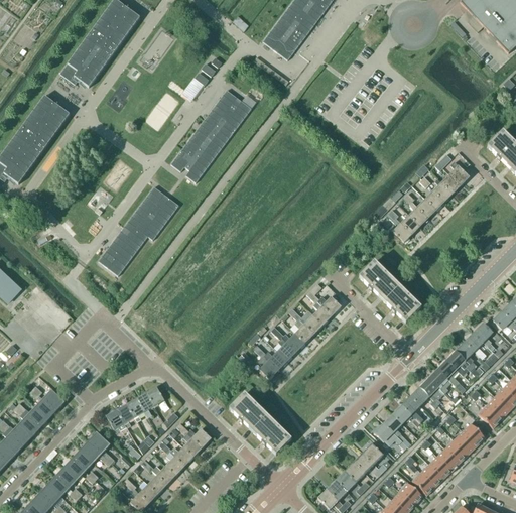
[(139,16),(117,0),(113,0),(59,74),(75,85),(79,80),(89,87),(139,16)]
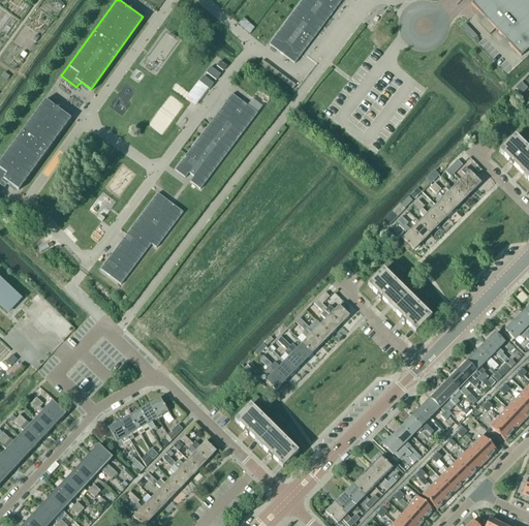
[(301,0),(269,42),(294,61),(340,0),(301,0)]
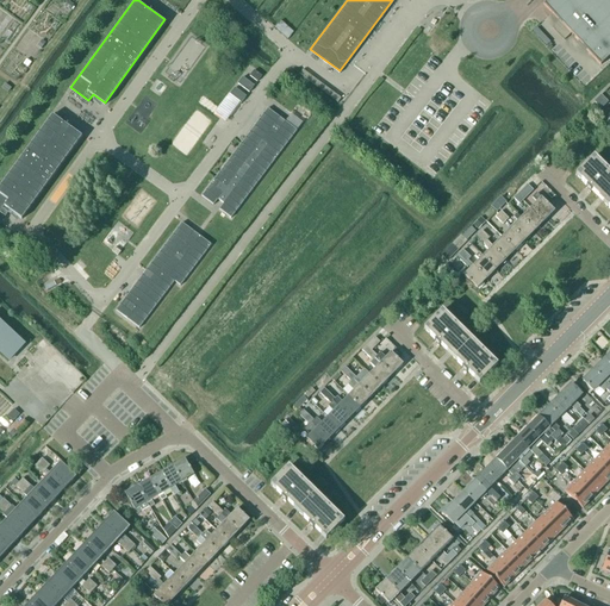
[(609,52),(609,0),(545,0),(543,1),(601,62),(609,52)]
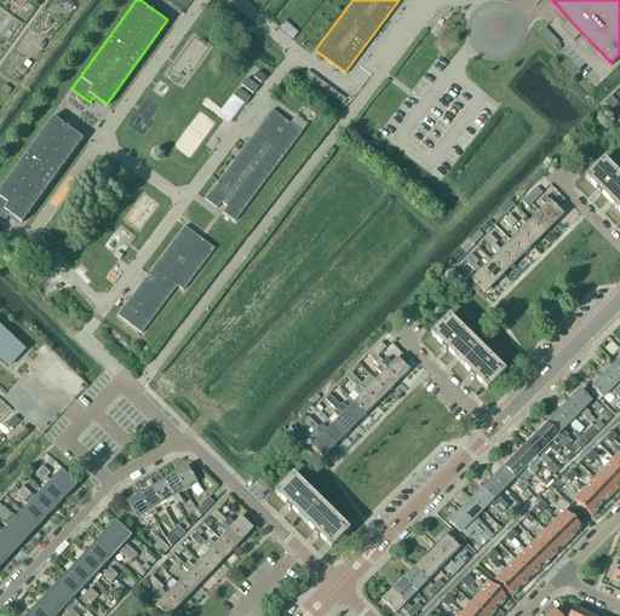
[(265,74),(258,69),(254,74),(262,80),(265,74)]
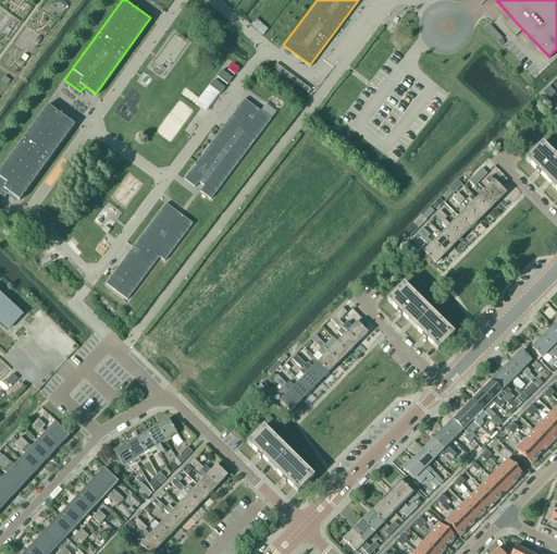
[(232,76),(222,68),(217,74),(227,82),(232,76)]
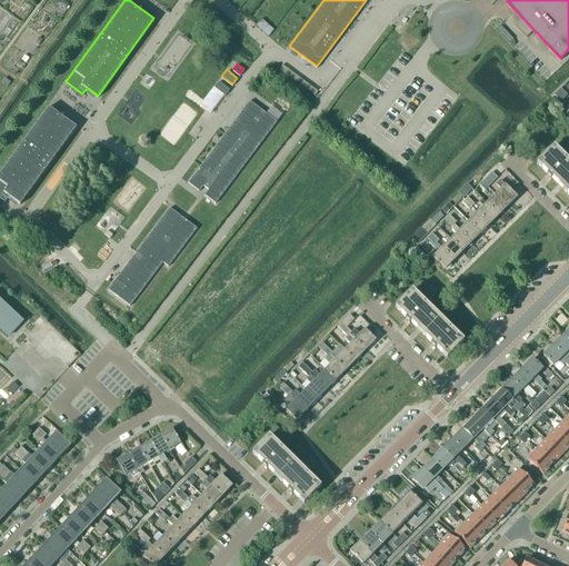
[(229,87),(219,79),(215,86),(225,93),(229,87)]
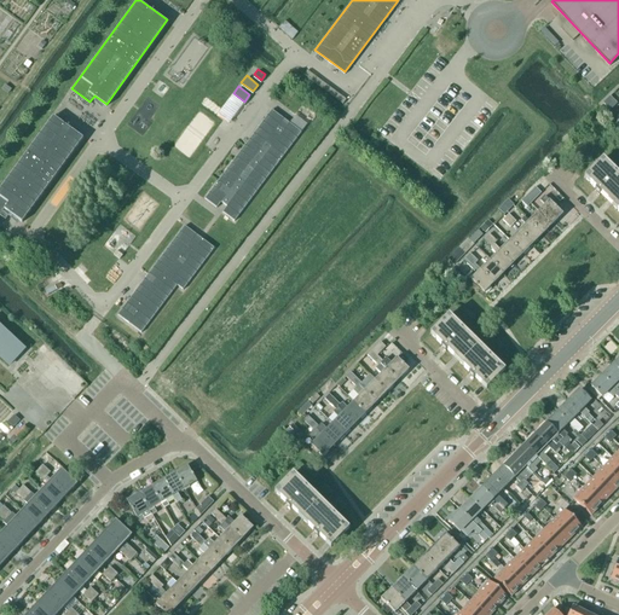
[(607,99),(606,97),(606,98),(602,100),(605,102),(609,108),(613,104),(607,99)]
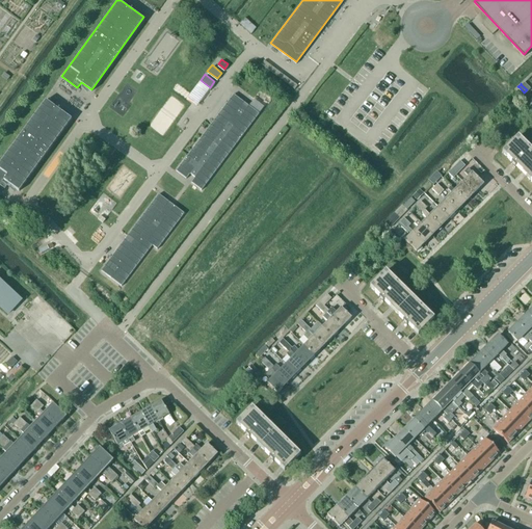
[(259,111),(233,93),(176,168),(186,177),(190,172),(194,176),(191,180),(202,188),(259,111)]
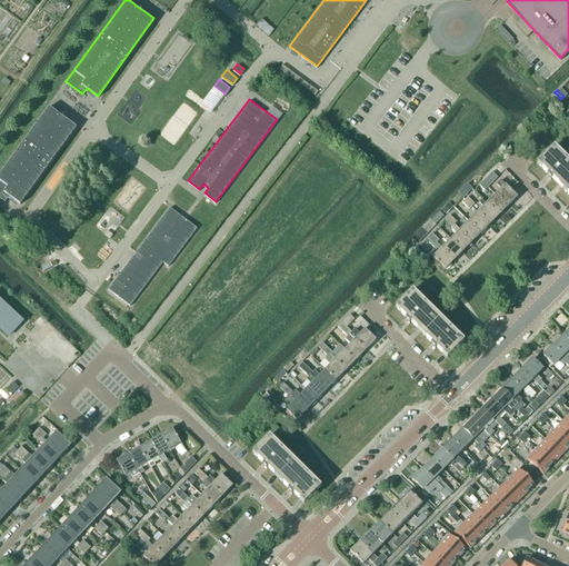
[(77,125),(48,105),(0,170),(0,196),(5,200),(9,195),(20,202),(77,125)]
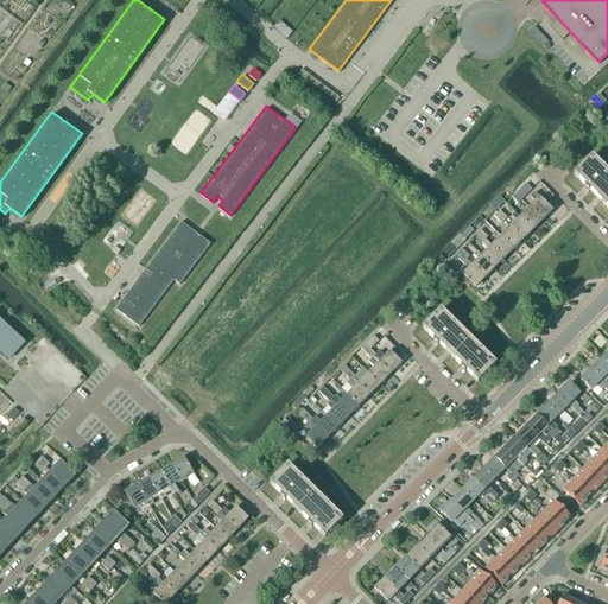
[(601,199),(607,191),(607,169),(591,153),(572,172),(584,183),(583,184),(589,189),(590,189),(601,199)]
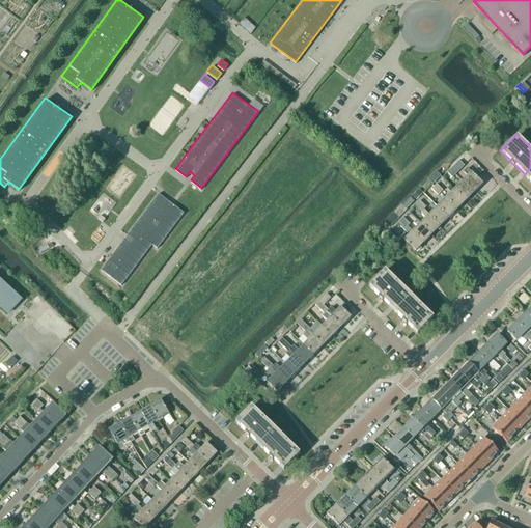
[(450,168),(455,173),(464,164),(458,159),(450,168)]
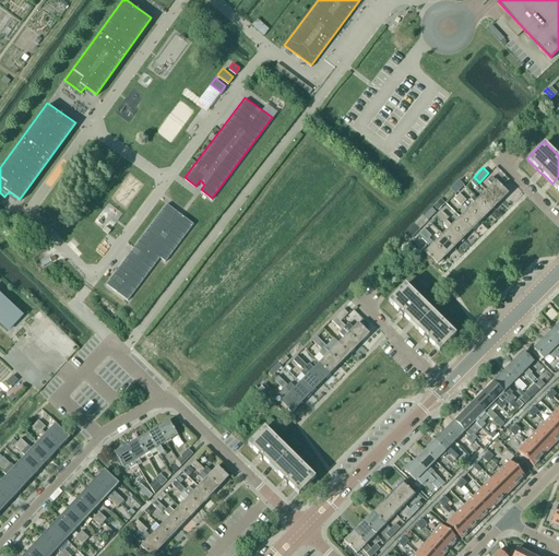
[(486,189),(498,201),(508,191),(496,179),(491,175),(488,179),(491,184),(486,189)]
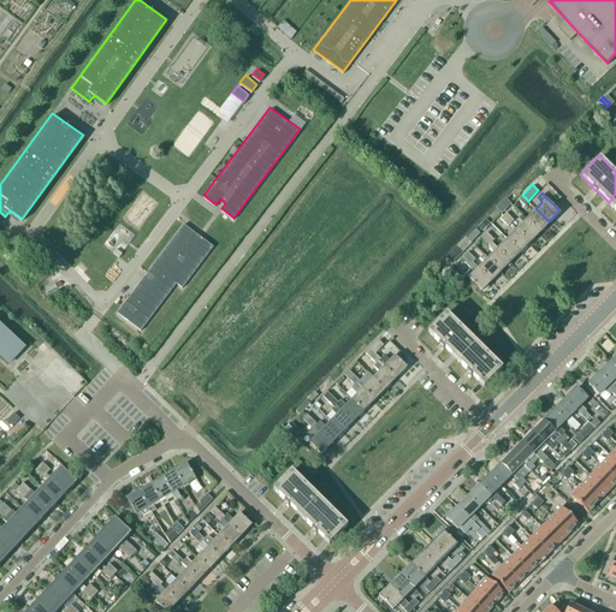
[(539,231),(549,221),(535,208),(526,218),(539,231)]
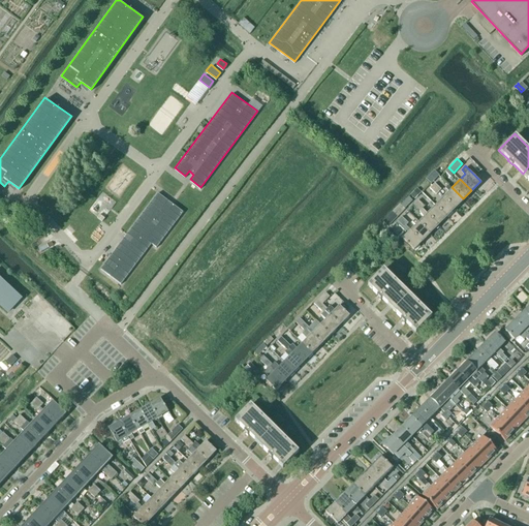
[(463,198),(452,187),(447,183),(445,186),(448,190),(443,195),(455,207),(463,198)]
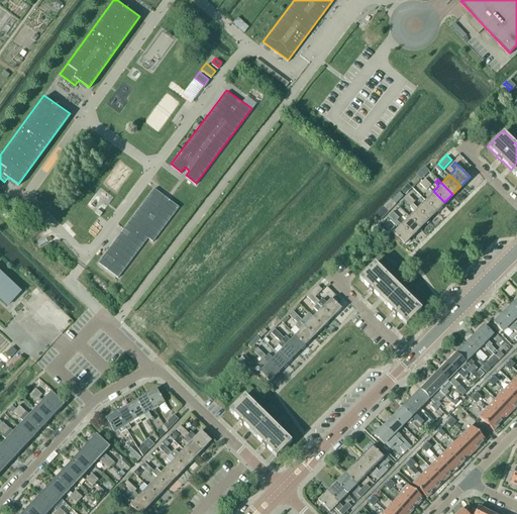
[(405,193),(411,186),(407,182),(401,189),(405,193)]
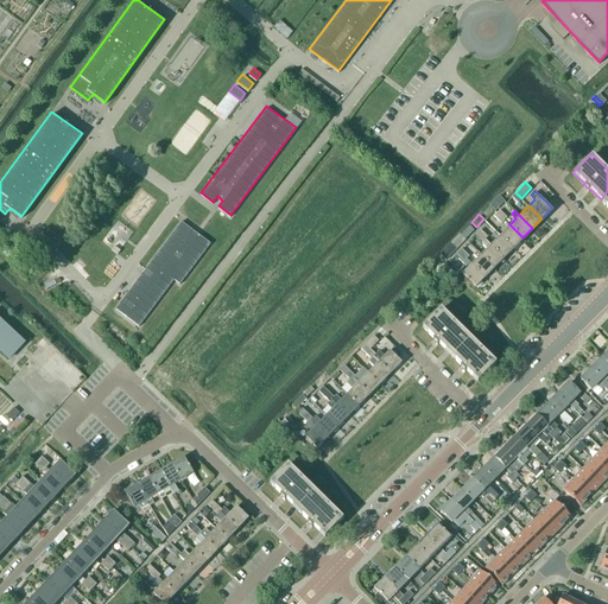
[(210,241),(181,220),(115,306),(139,324),(173,278),(179,283),(210,241)]
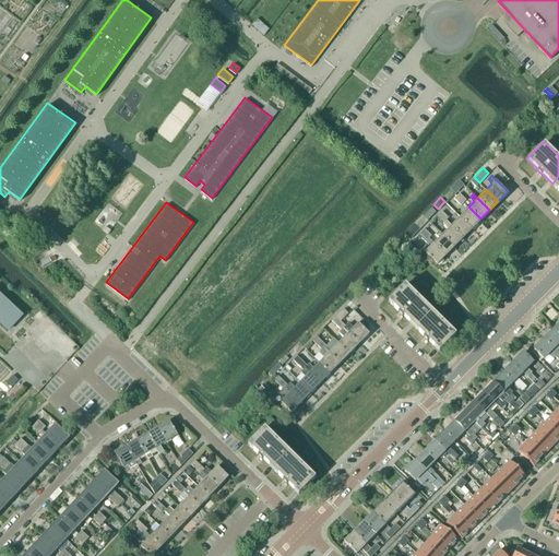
[(472,227),(480,219),(468,206),(460,215),(472,227)]
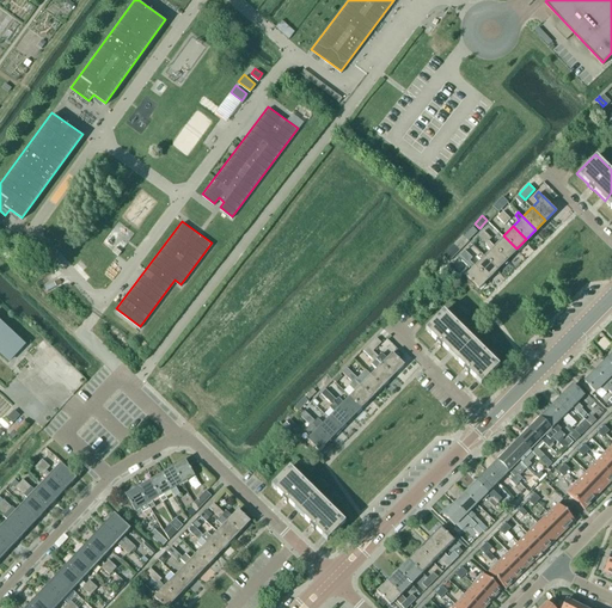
[(507,258),(516,249),(503,235),(494,244),(494,245),(507,258)]
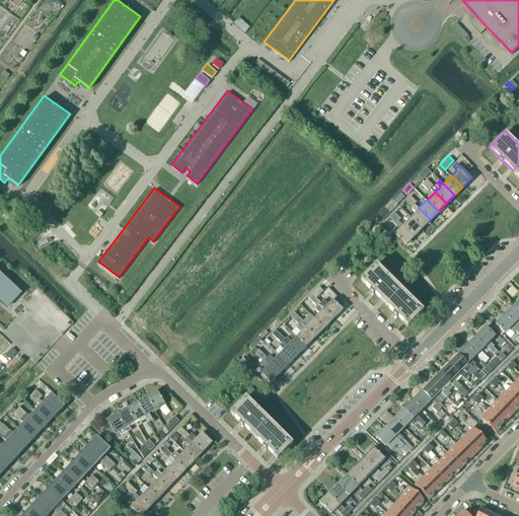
[(419,208),(419,207),(415,203),(412,207),(416,211),(411,216),(422,227),(430,219),(419,208)]
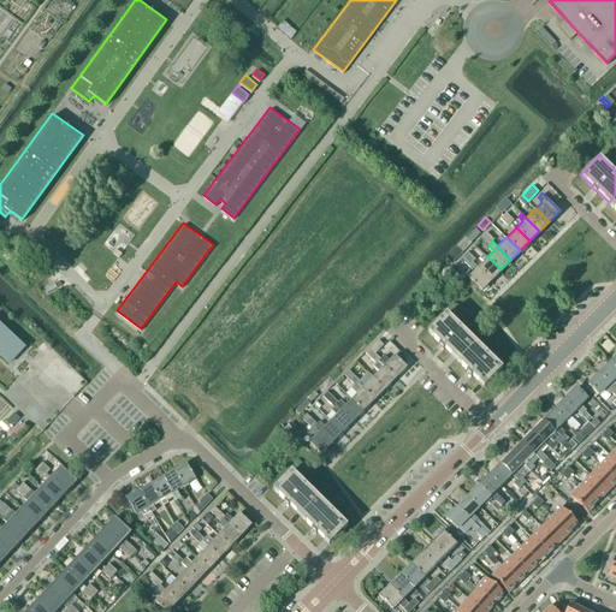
[(451,260),(462,250),(456,244),(446,255),(451,260)]
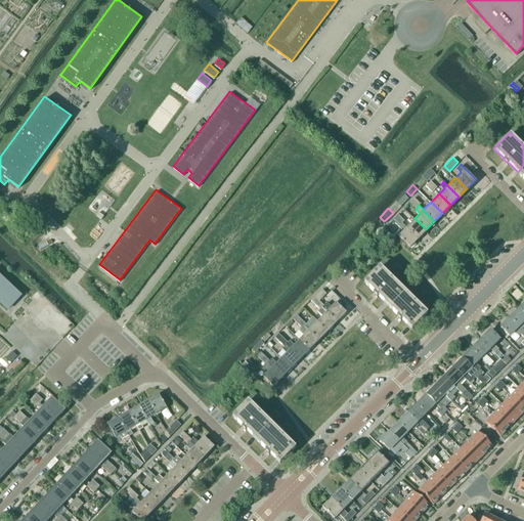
[(426,229),(415,218),(410,214),(407,217),(411,221),(406,226),(418,237),(426,229)]
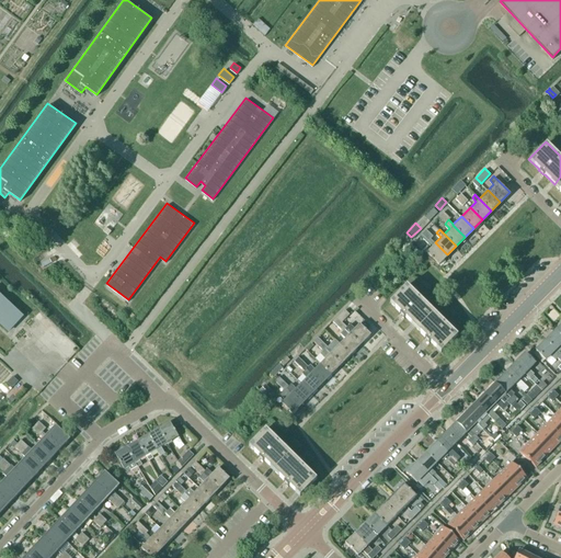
[(435,242),(431,237),(433,235),(430,231),(424,237),(423,236),(423,237),(432,246),(426,251),(438,264),(447,254),(435,242)]
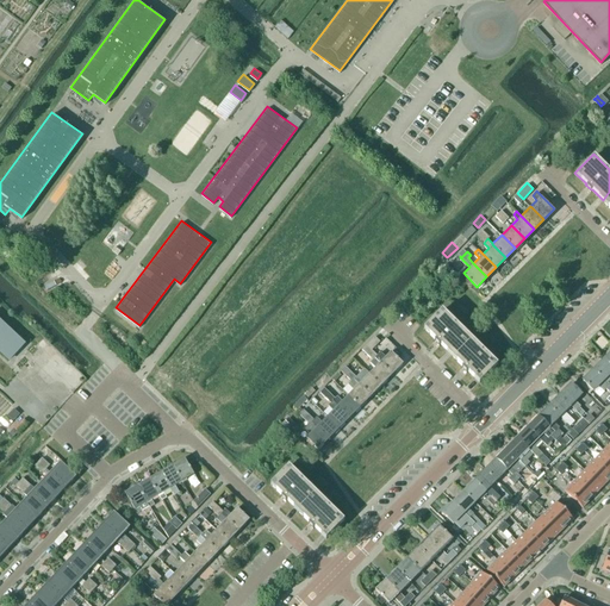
[(452,354),(470,335),(442,308),(423,326),(435,338),(434,339),(439,344),(440,343),(452,354)]
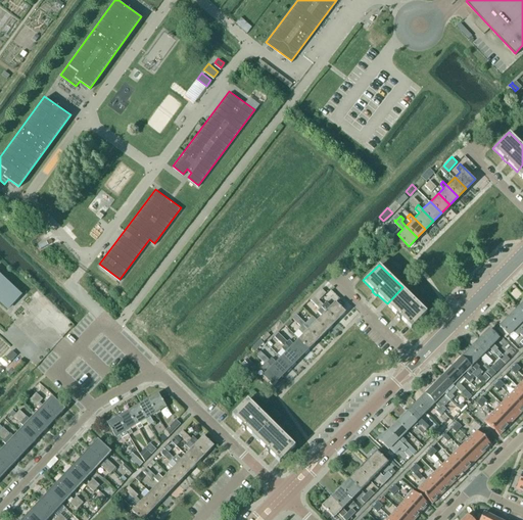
[(20,293),(0,273),(0,298),(8,306),(20,293)]
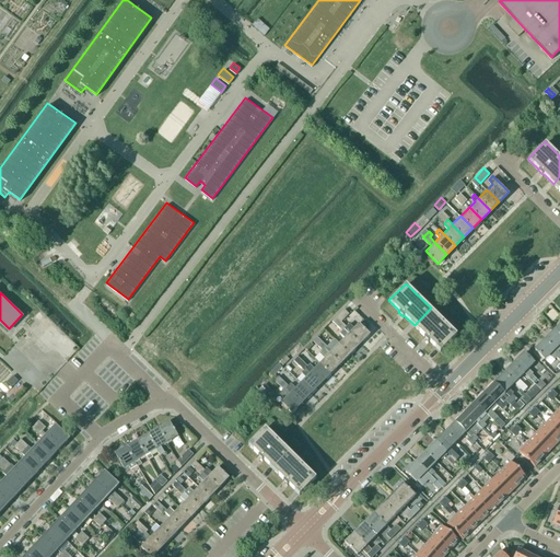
[(337,324),(341,320),(349,312),(343,308),(331,320),(337,324)]
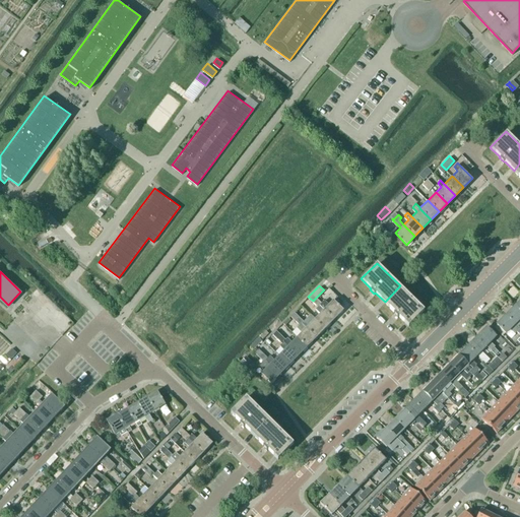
[(400,285),(385,302),(394,311),(393,312),(397,317),(398,316),(408,325),(424,309),(400,285)]
